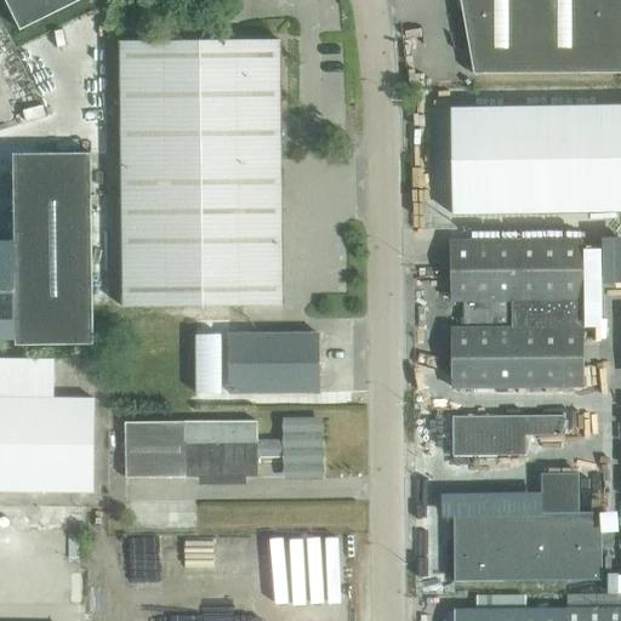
[(4,0),(20,30),(81,0),(4,0)]
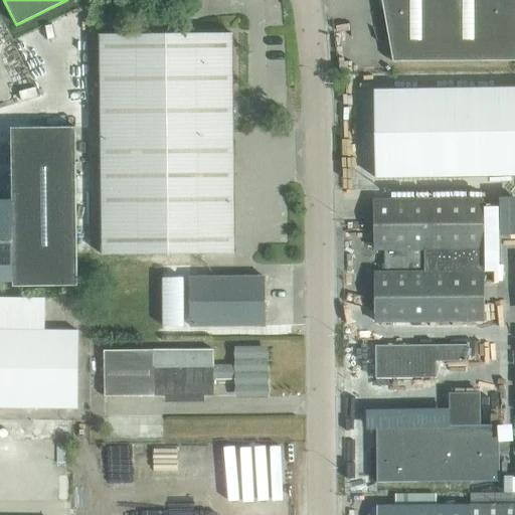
[(514,0),(381,0),(392,61),(514,60),(514,0)]
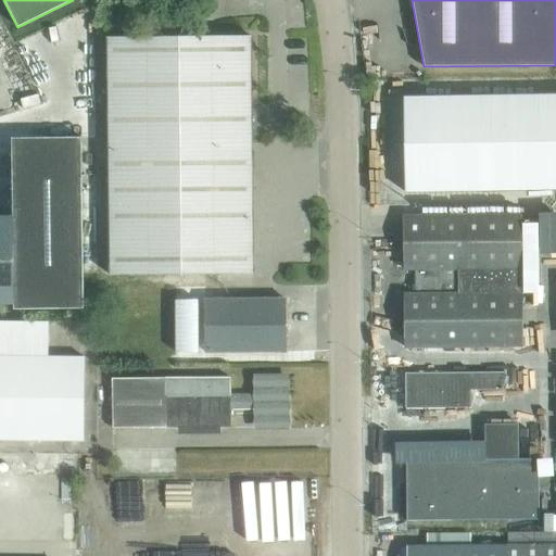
[(110,275),(253,274),(251,36),(108,38),(110,275)]
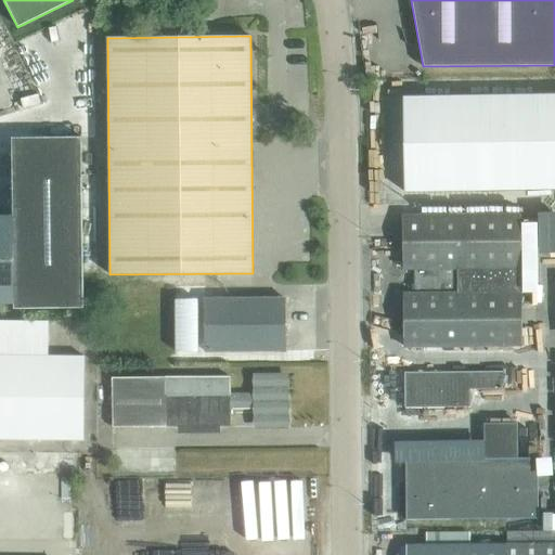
[(554,93),(403,97),(404,192),(554,189),(554,93)]
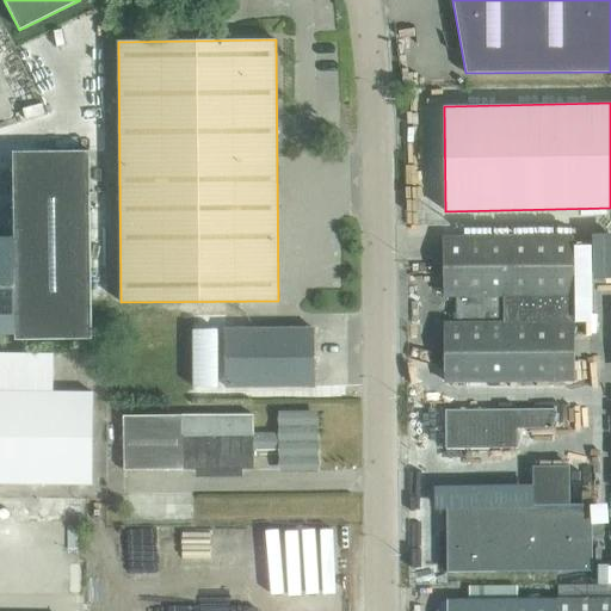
[(0,334),(16,334),(16,340),(92,339),(90,150),(13,152),(14,239),(0,238),(0,334)]
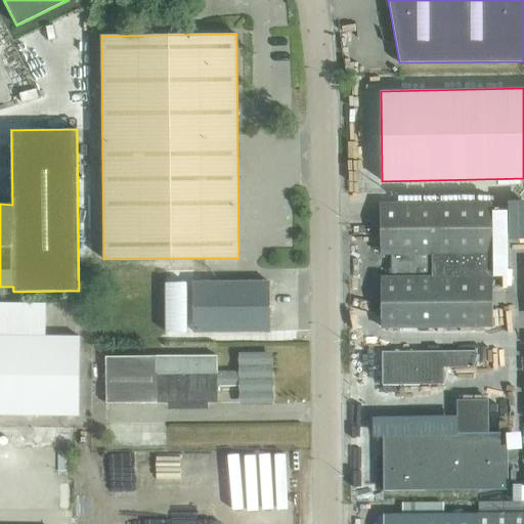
[(492,326),(491,257),(491,203),(380,204),(381,254),(394,253),(394,277),(381,277),(382,328),(492,326)]
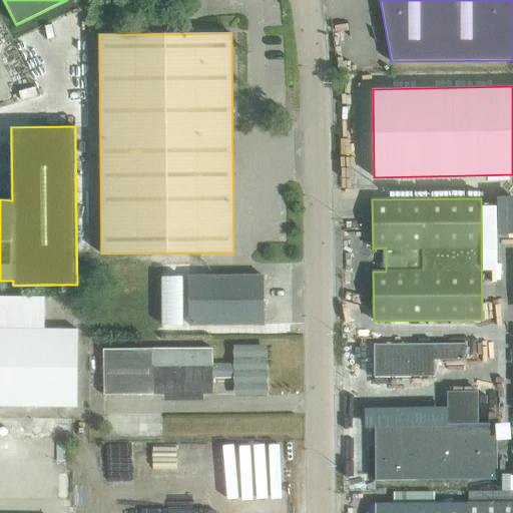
[(188,277),(189,322),(189,325),(264,324),(264,276),(188,277)]
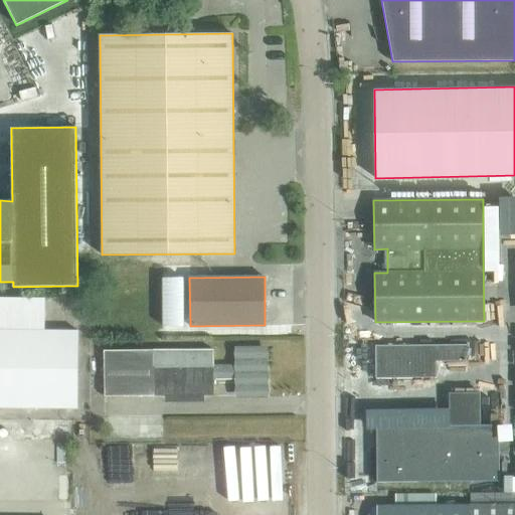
[(0,407),(77,408),(78,331),(0,330),(0,407)]
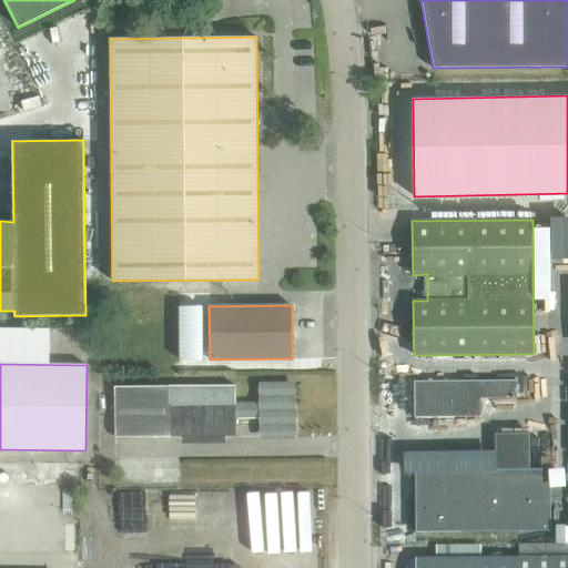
[(482,398),(517,398),(517,381),(414,381),(414,417),(482,416),(482,398)]
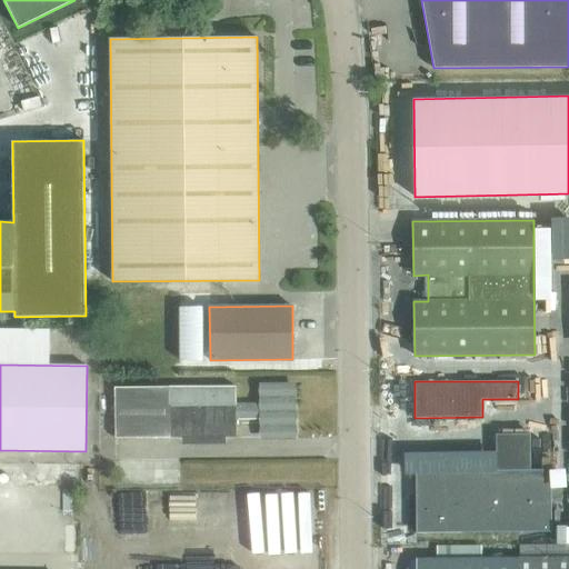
[(236,419),(262,419),(262,437),(277,437),(277,432),(293,432),(293,386),(262,386),(262,405),(236,405),(236,387),(115,387),(115,438),(171,438),(171,437),(236,437),(236,419)]
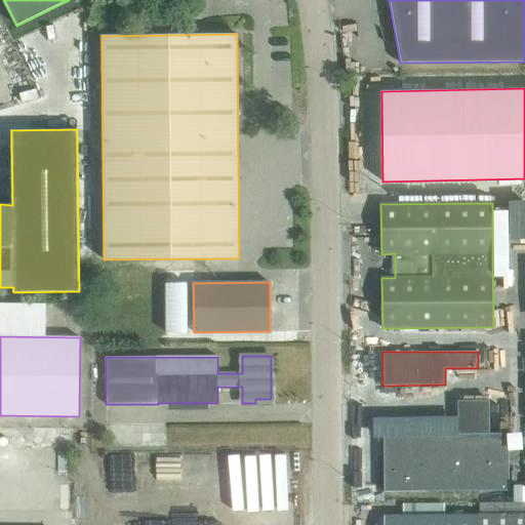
[(509,433),(489,433),(489,400),(457,401),(457,434),(384,434),(384,491),(509,490),(509,433)]
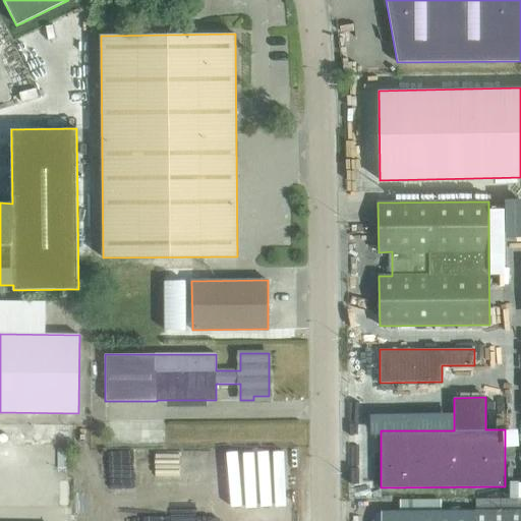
[(520,520),(520,510),(463,511),(462,520),(520,520)]
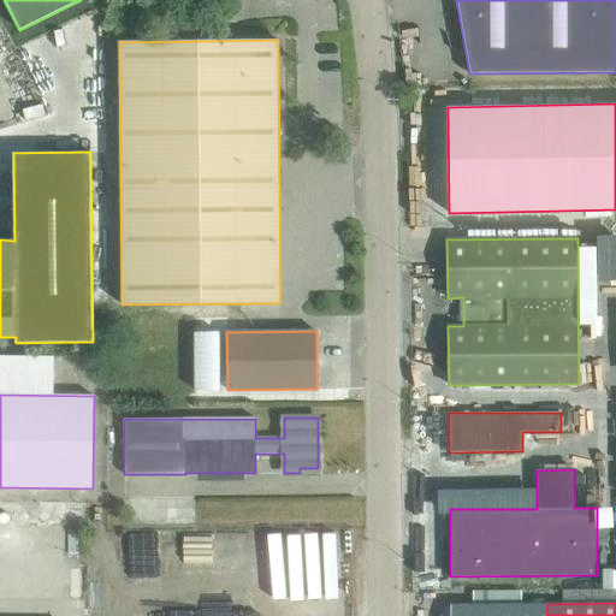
[(546,615),(548,604),(451,605),(450,615),(546,615)]
